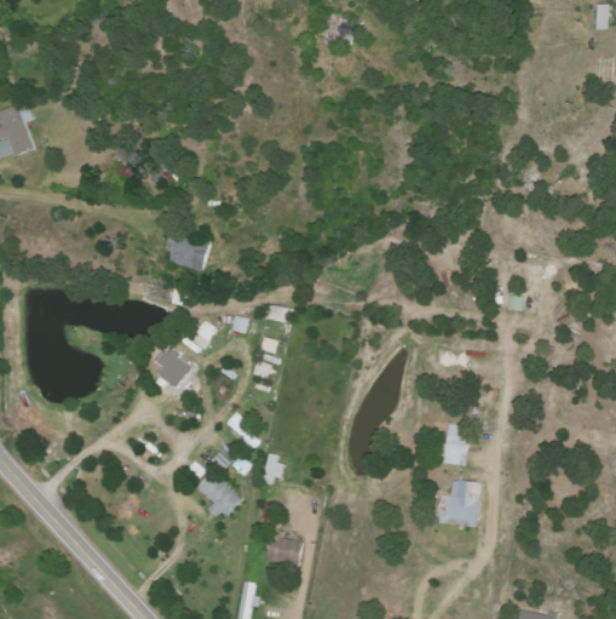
[(604,5),(591,4),(591,29),(603,30),(604,5)]
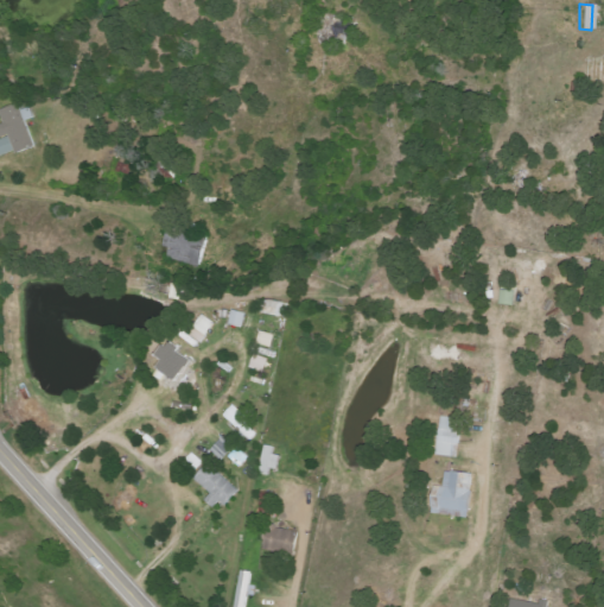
[(0,157),(33,146),(25,120),(32,119),(29,107),(19,111),(17,103),(0,108),(0,120),(1,124),(0,124),(0,157)]
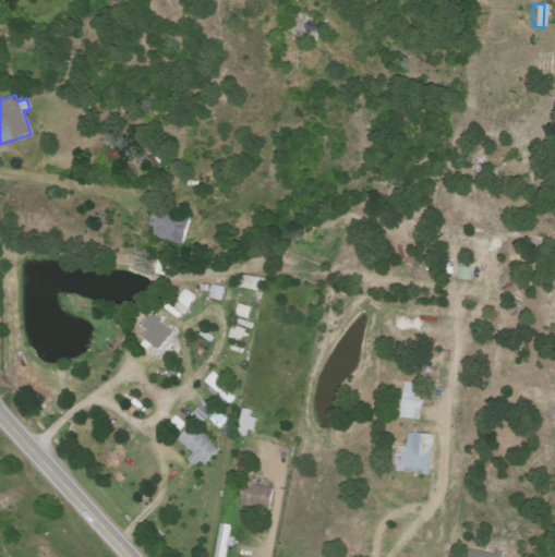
[(155,238),(186,243),(191,216),(155,209),(152,226),(157,227),(155,238)]
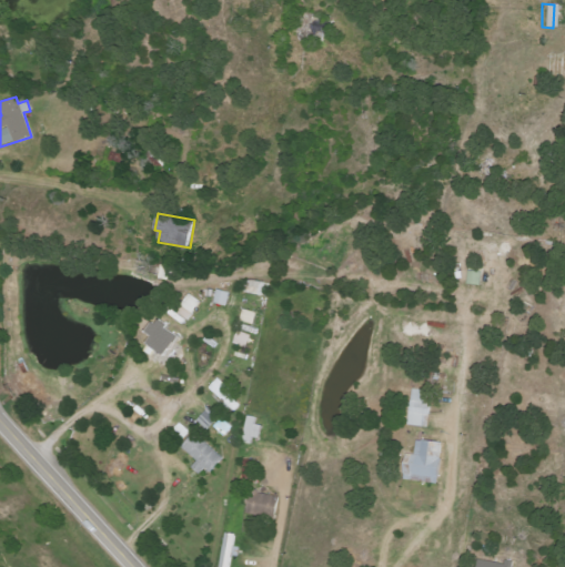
[(480,284),(480,271),(466,270),(466,283),(480,284)]
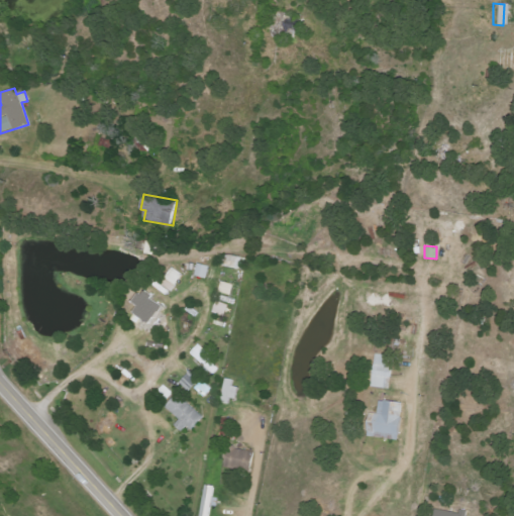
[(240,269),(243,258),(223,252),(220,265),(240,269)]
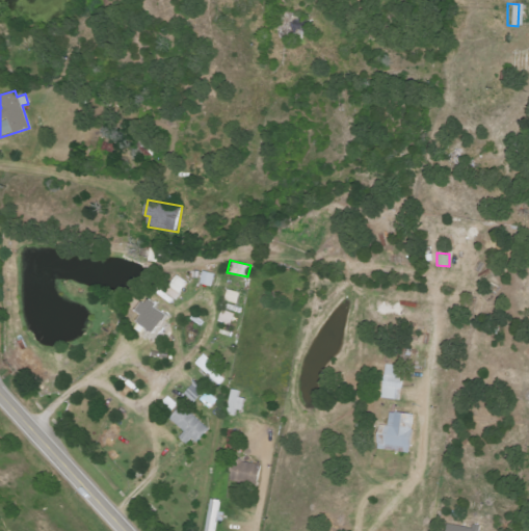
[(214,273),(203,270),(200,284),(211,286),(214,273)]
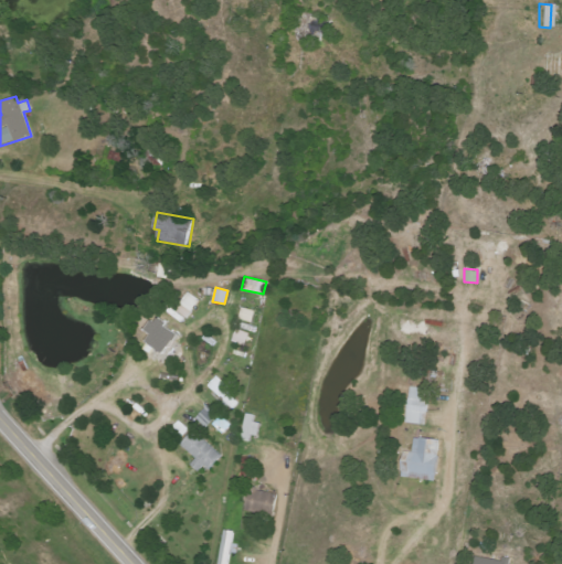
[(199,299),(188,291),(180,305),(191,311),(199,299)]
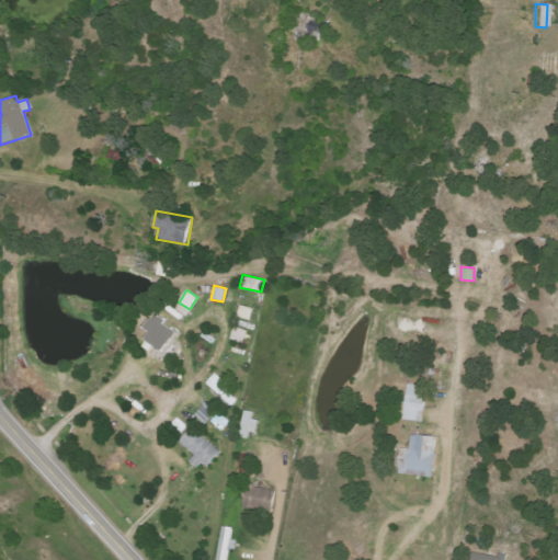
[(237,317),(250,321),(253,309),(240,305),(237,317)]
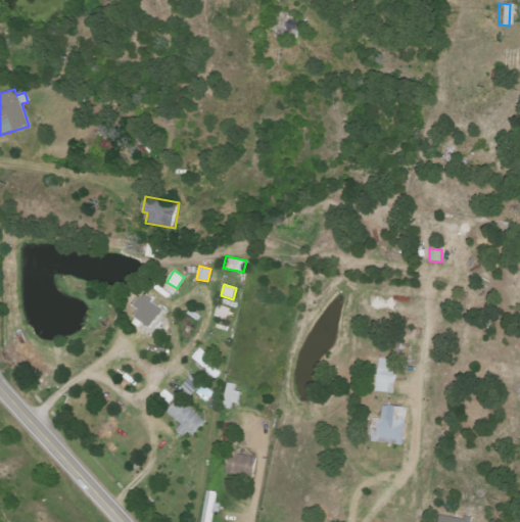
[(142,309),(138,315),(156,326),(168,306),(145,293),(138,306),(142,309)]
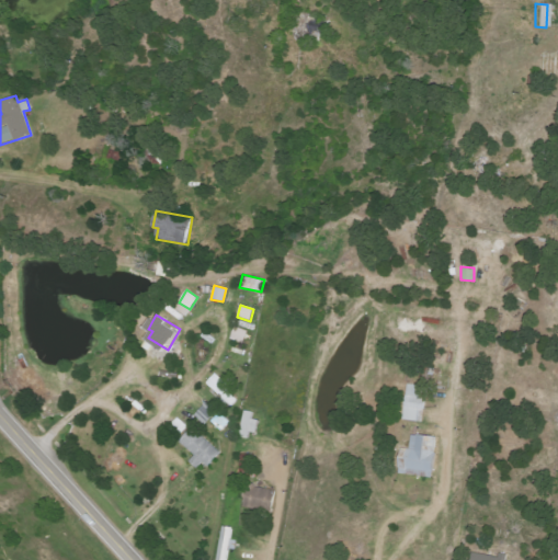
[(247,331),(235,326),(229,340),(242,344),(247,331)]
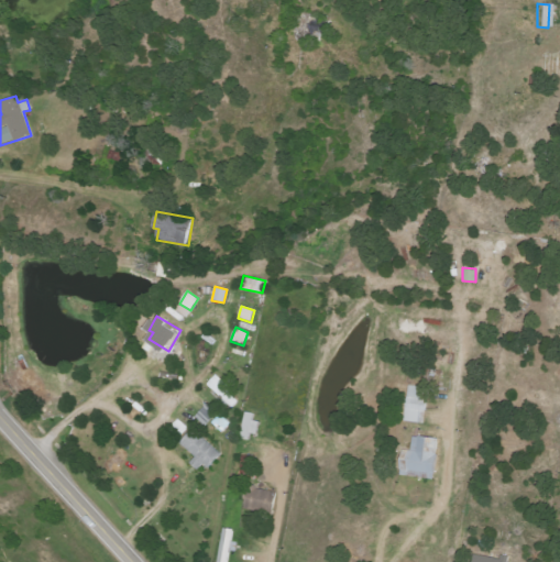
[(215,376),(206,384),(230,408),(238,400),(215,376)]
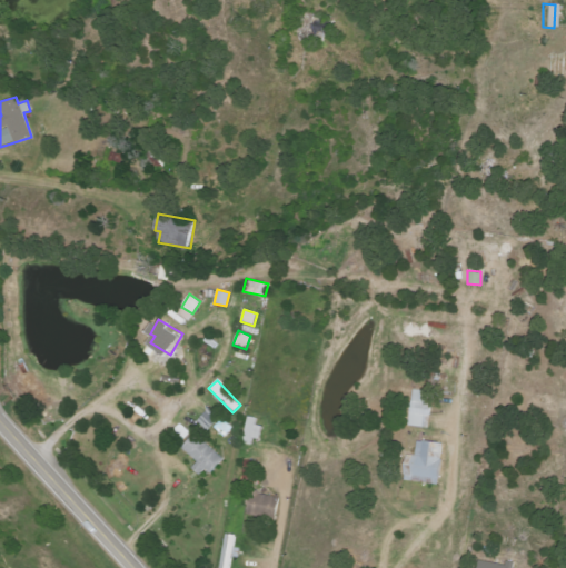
[(430,390),(410,389),(408,426),(428,427),(430,390)]
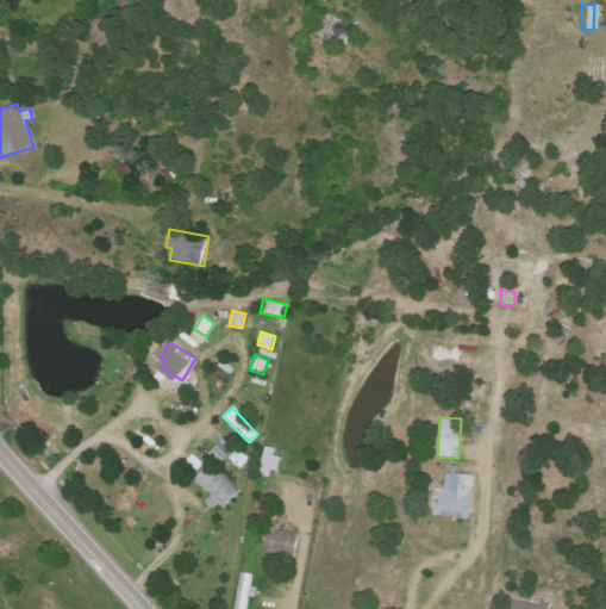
[(276,471),(279,448),(264,447),(261,477),(269,477),(270,470),(276,471)]
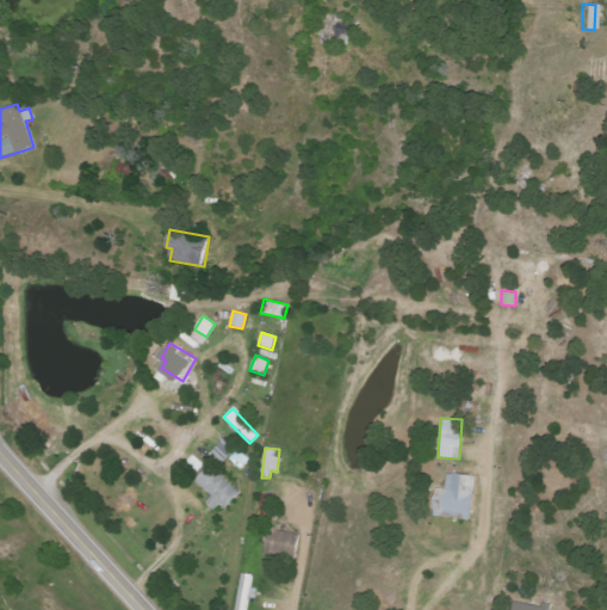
[(241,468),(248,458),(236,450),(229,460),(241,468)]
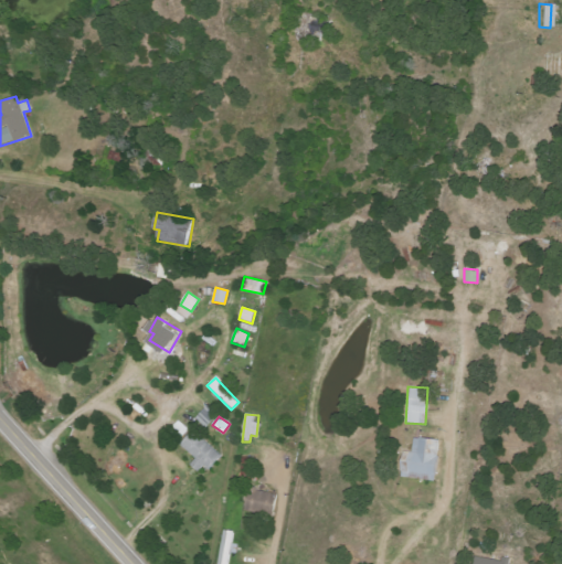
[(195,457),(192,463),(208,474),(222,454),(177,421),(169,432),(183,442),(180,446),(195,457)]
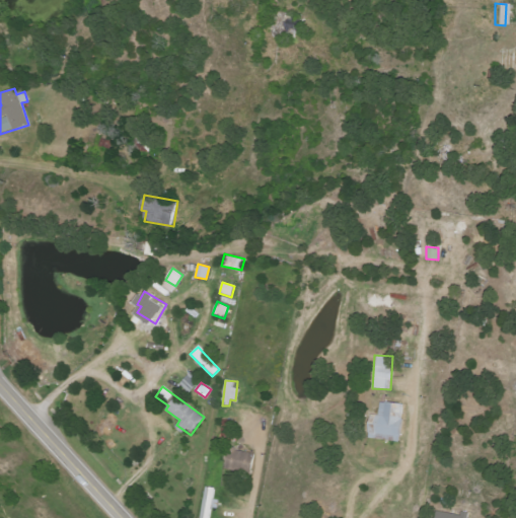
[(401,441),(404,402),(379,400),(378,415),(371,414),(369,438),(401,441)]
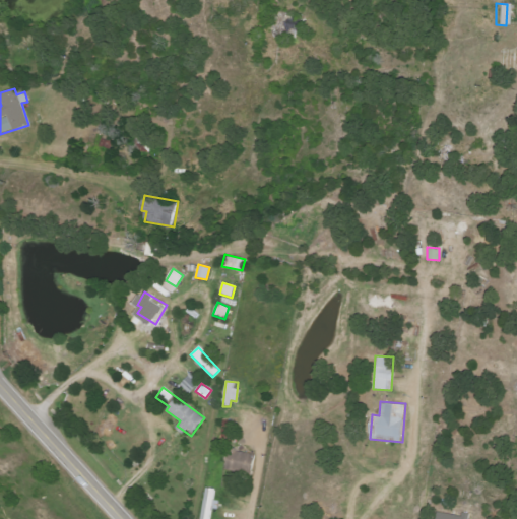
[(220,441),(234,441),(233,420),(220,420),(220,441)]
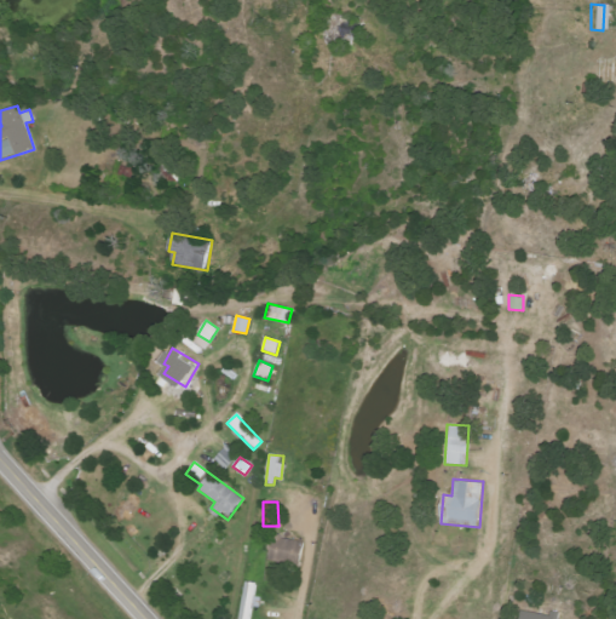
[(269,562),(299,568),(304,542),(275,536),(269,562)]
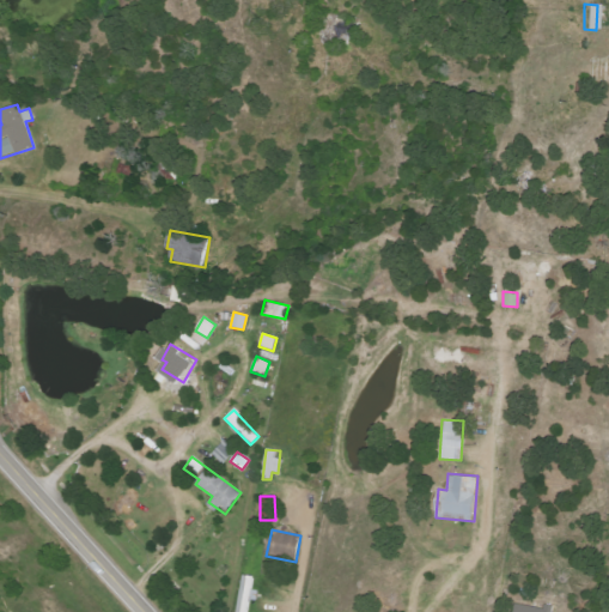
[(247,611),(254,576),(243,574),(235,611),(247,611)]
